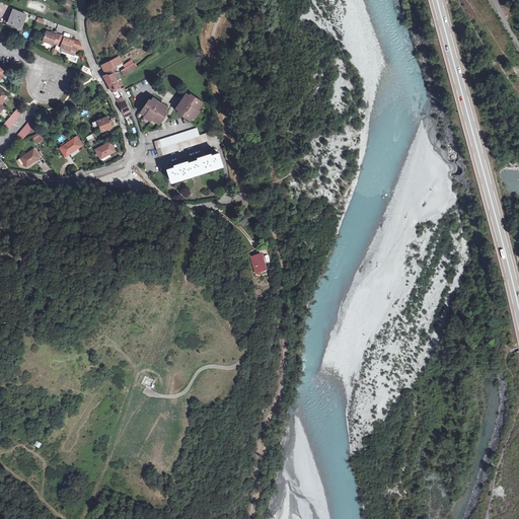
[(73,2),(69,0),(65,0),(63,5),(69,8),(73,2)]
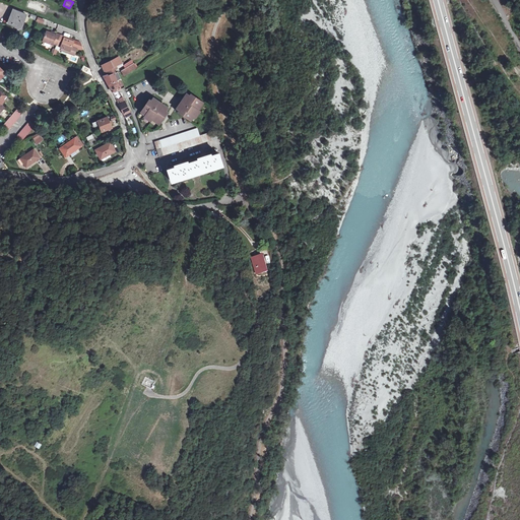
[(22,26),(26,15),(13,10),(8,22),(17,26),(18,25),(22,26)]
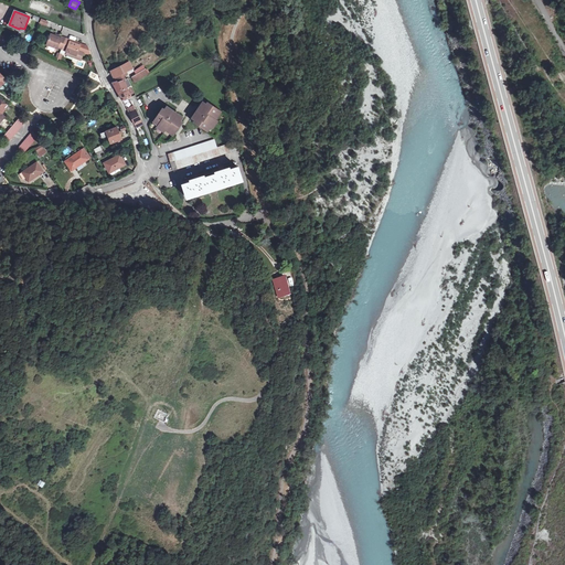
[(62,36),(61,39),(51,34),(46,45),(57,50),(57,48),(66,51),(66,53),(75,56),(74,59),(81,61),(84,53),(78,52),(81,45),(71,42),(72,41),(62,36)]
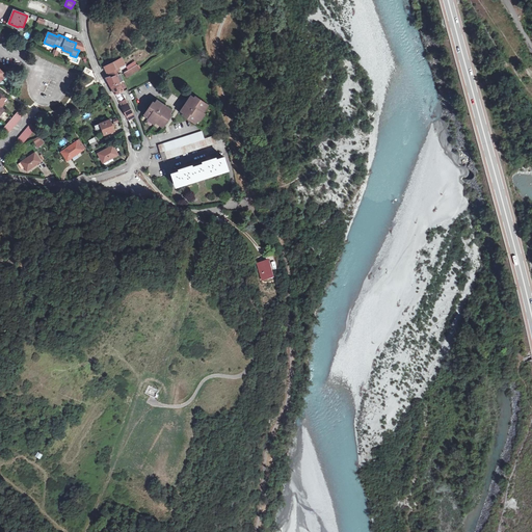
[(105,68),(107,74),(114,71),(115,74),(121,72),(120,68),(125,65),(123,59),(105,68)]
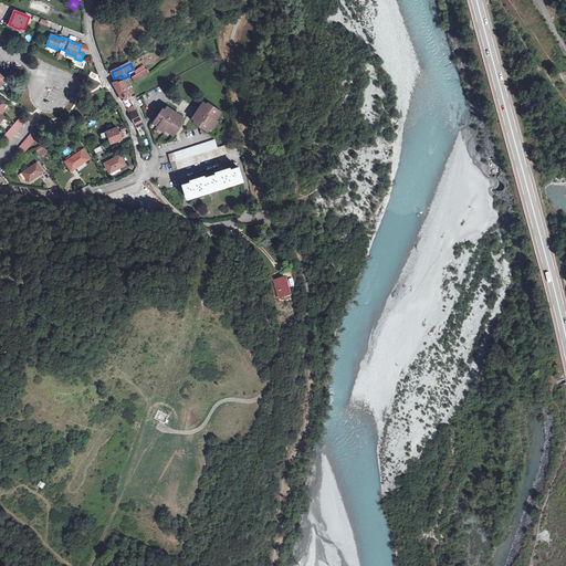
[(146,71),(134,79),(136,82),(148,75),(146,71)]
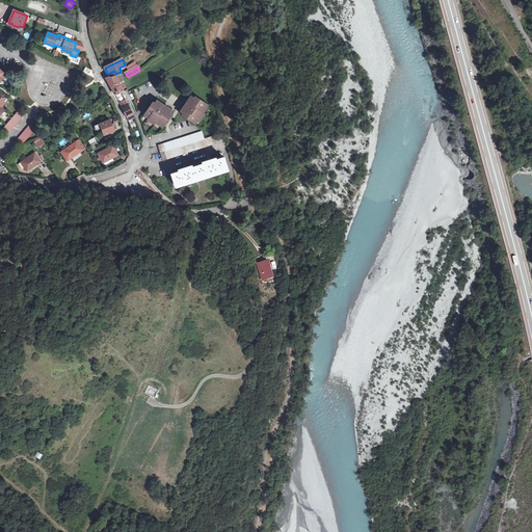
[(107,78),(111,86),(120,83),(124,81),(121,75),(116,76),(111,78),(110,77),(109,77),(107,78)]
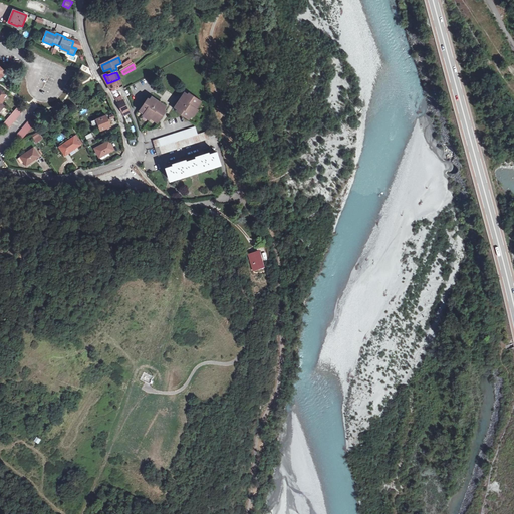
[(107,83),(115,99),(121,96),(117,88),(119,88),(115,80),(107,83)]
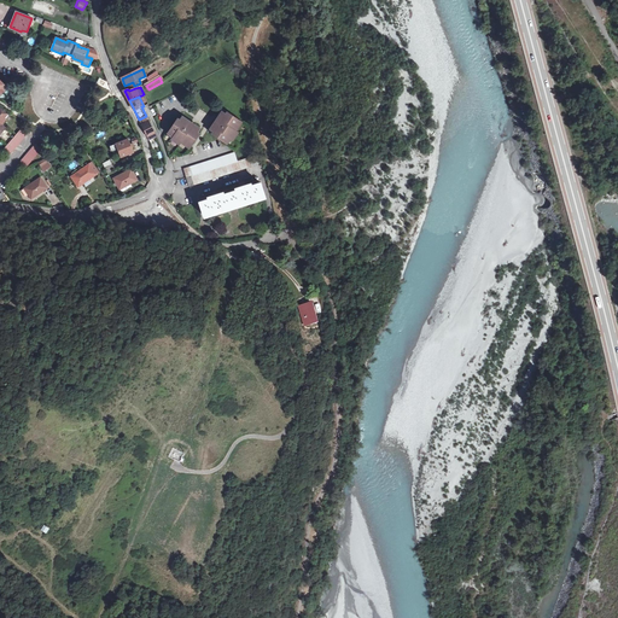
[(227,114),(226,116),(222,114),(211,129),(215,132),(214,134),(216,135),(215,136),(227,144),(231,138),(232,139),(237,132),(235,130),(242,122),(231,115),(229,116),(227,114)]
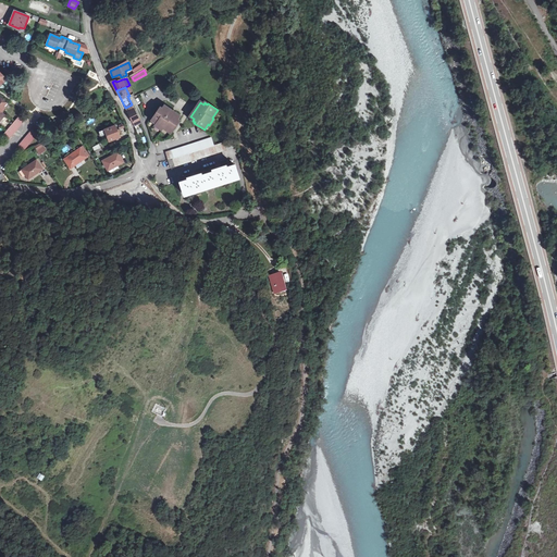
[(132,104),(125,108),(133,123),(135,127),(141,125),(139,120),(132,104)]
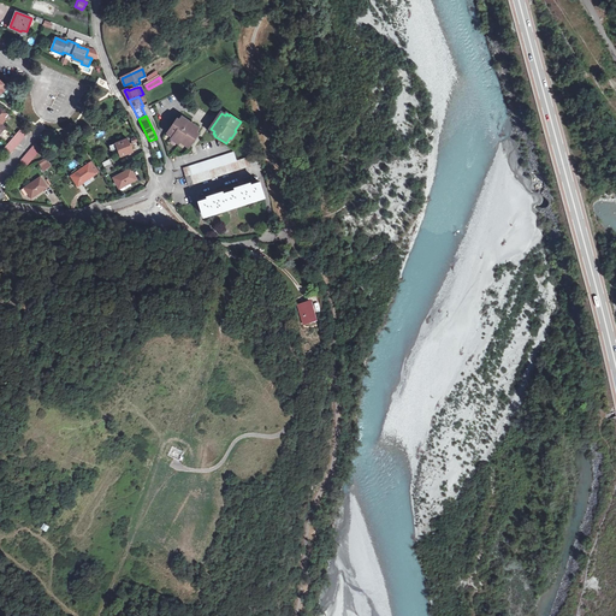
[(178,119),(177,122),(176,122),(170,132),(175,136),(173,137),(181,142),(182,141),(190,147),(197,136),(199,132),(197,131),(200,129),(183,117),(181,120),(178,119)]
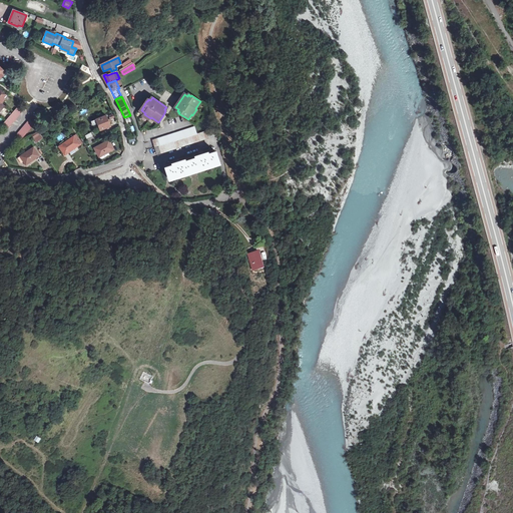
[(8,129),(21,113),(16,109),(3,124),(8,129)]
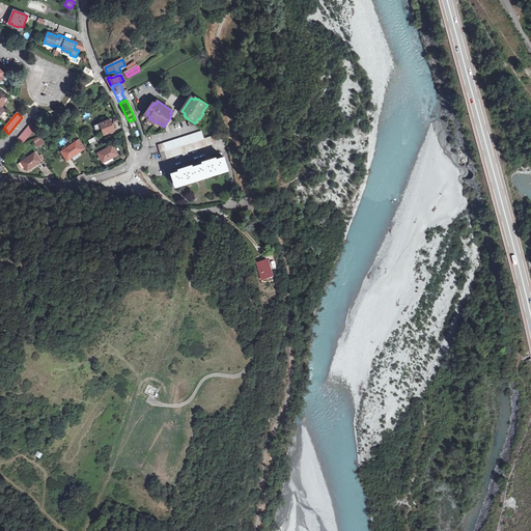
[(106,122),(101,124),(105,135),(114,132),(113,128),(112,123),(110,120),(106,122)]
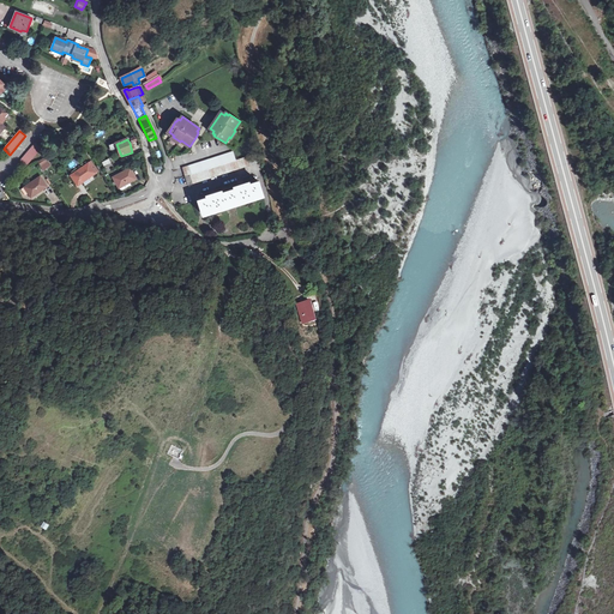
[(42,150),(35,144),(19,162),(25,168),(42,150)]
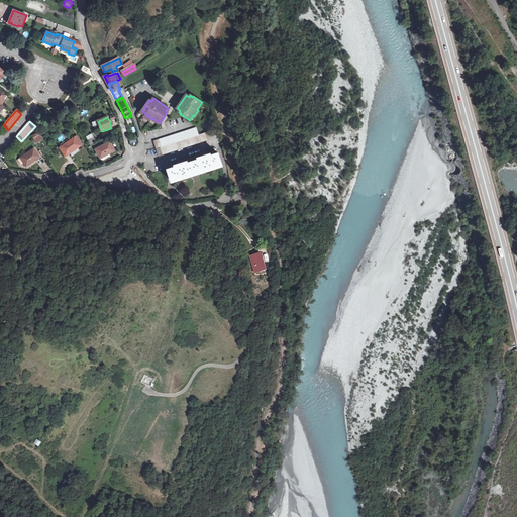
[(164,143),(165,146),(199,135),(197,128),(163,139),(164,143)]
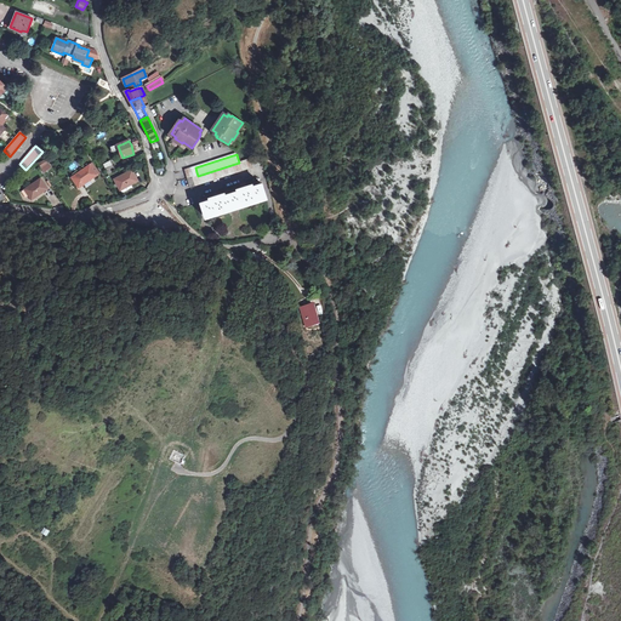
[(198,176),(188,180),(191,188),(266,165),(263,155),(239,163),(198,176)]
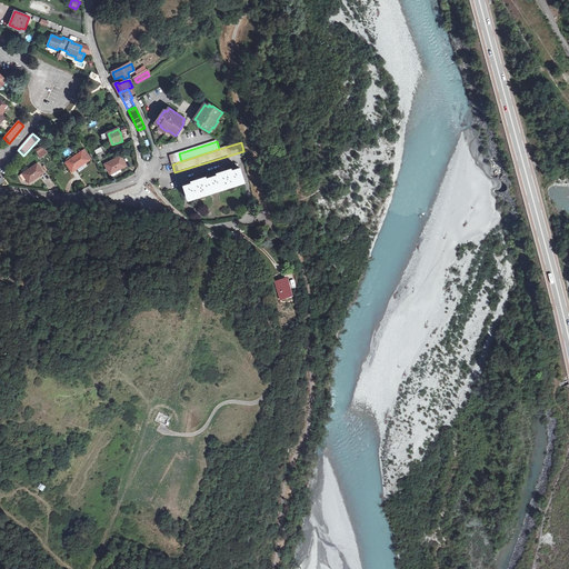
[(41,145),(35,150),(40,158),(48,152),(41,145)]
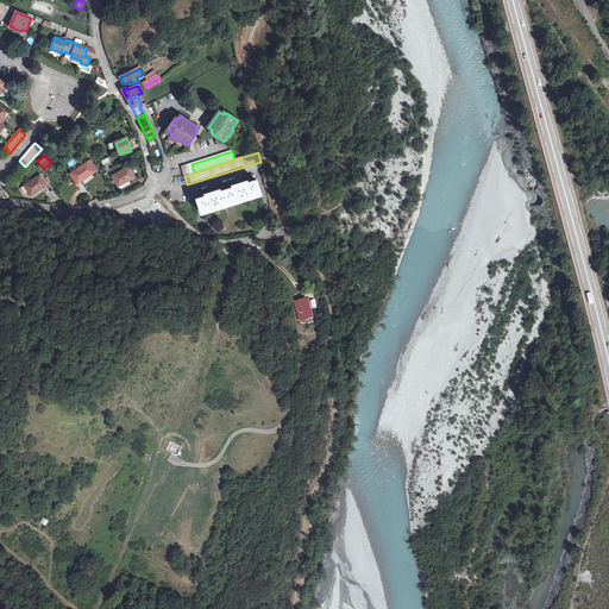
[(94,171),(88,161),(69,174),(76,183),(94,171)]
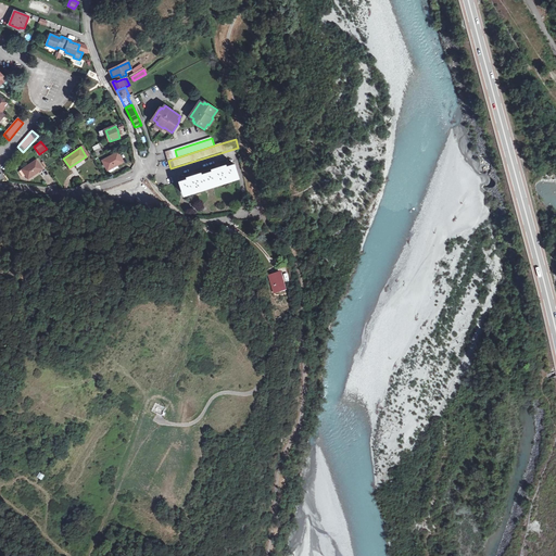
[(51,151),(43,155),(49,163),(57,159),(51,151)]
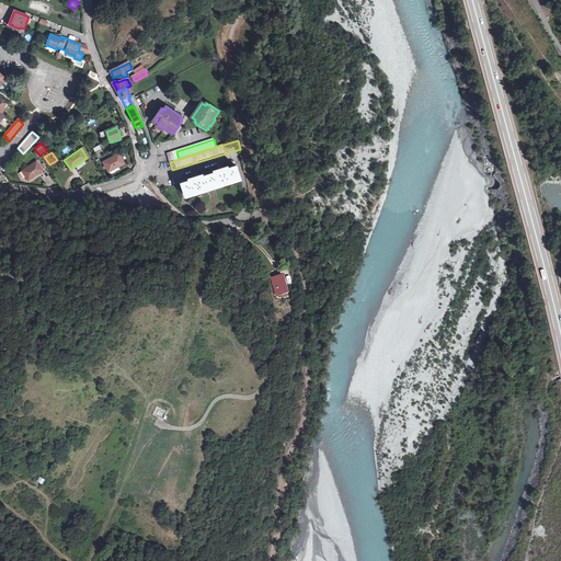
[(125,163),(119,153),(103,162),(110,172),(125,163)]
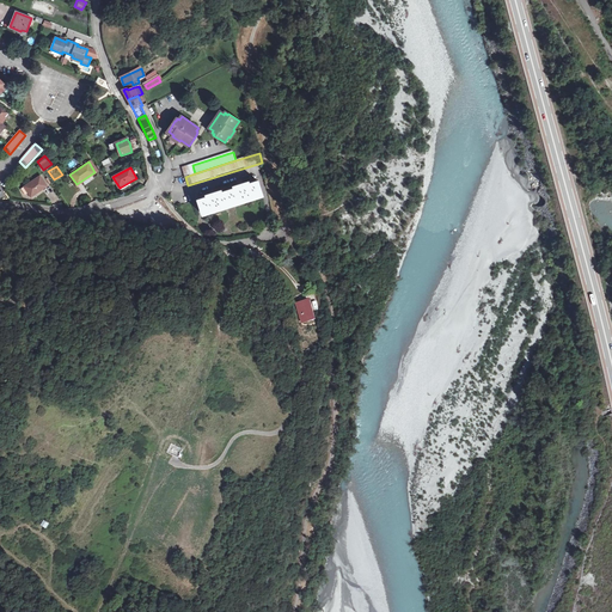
[(49,185),(42,175),(24,188),(29,194),(31,193),(34,196),(49,185)]
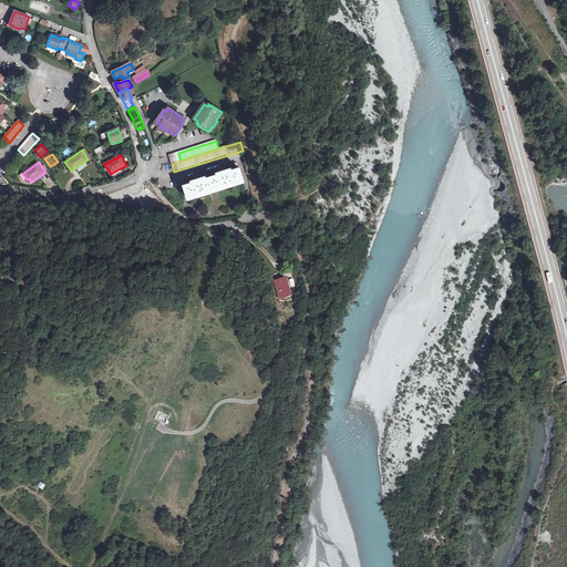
[(191,182),(192,184),(184,186),(187,198),(195,196),(196,197),(205,194),(205,193),(225,186),(226,187),(235,184),(234,184),(243,181),(239,168),(230,172),(230,169),(222,172),(222,174),(200,181),(200,178),(191,182)]
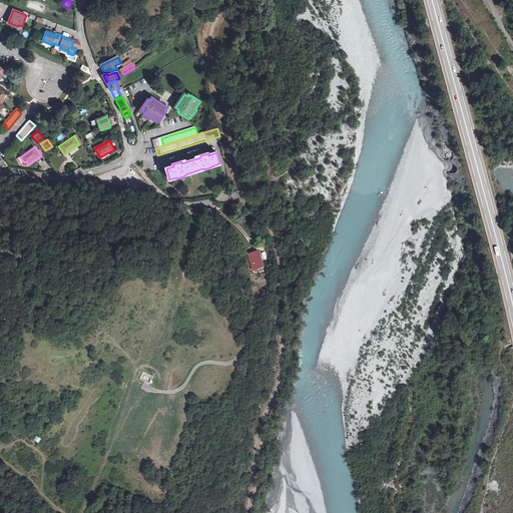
[(206,216),(215,221),(218,216),(209,210),(206,216)]
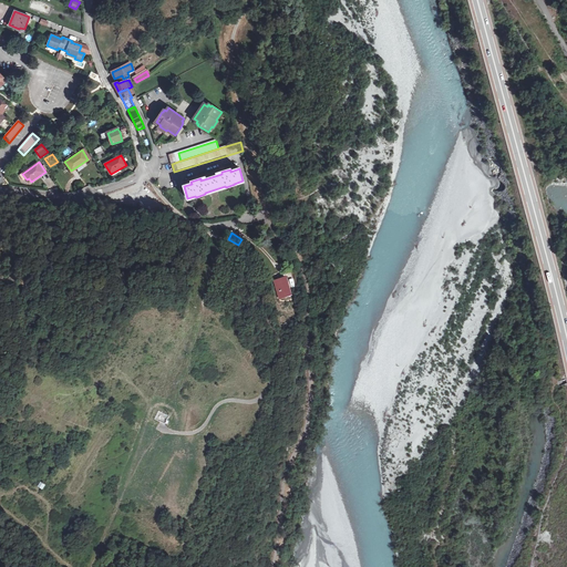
[(291,295),(286,280),(277,282),(281,298),(291,295)]
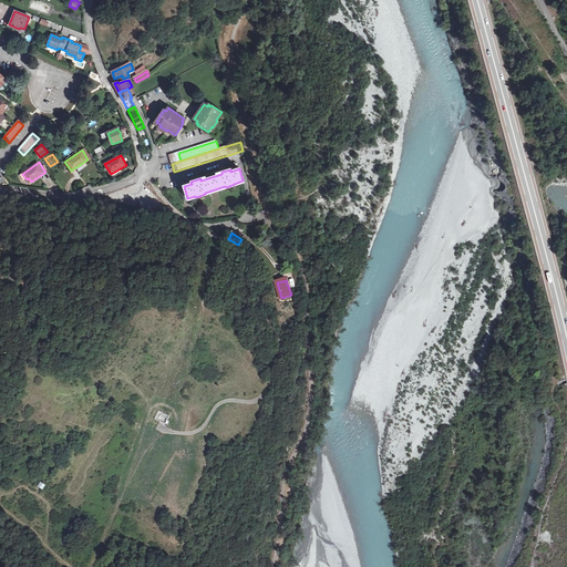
[(40,482),(37,486),(43,491),(47,485),(40,482)]
